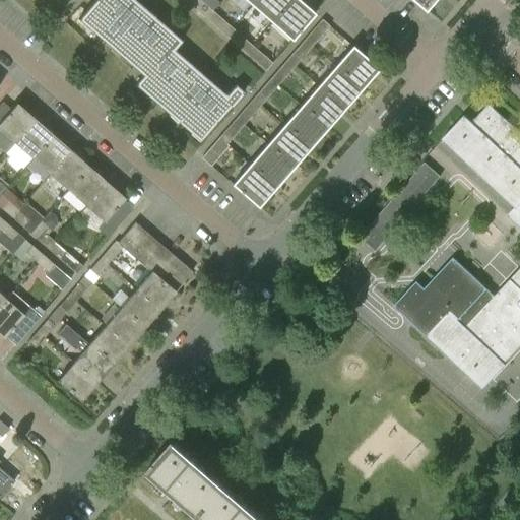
[(165,51),(173,42),(124,0),(94,0),(77,20),(99,39),(142,76),(134,85),(199,142),(244,93),(235,85),(221,100),(165,51)]
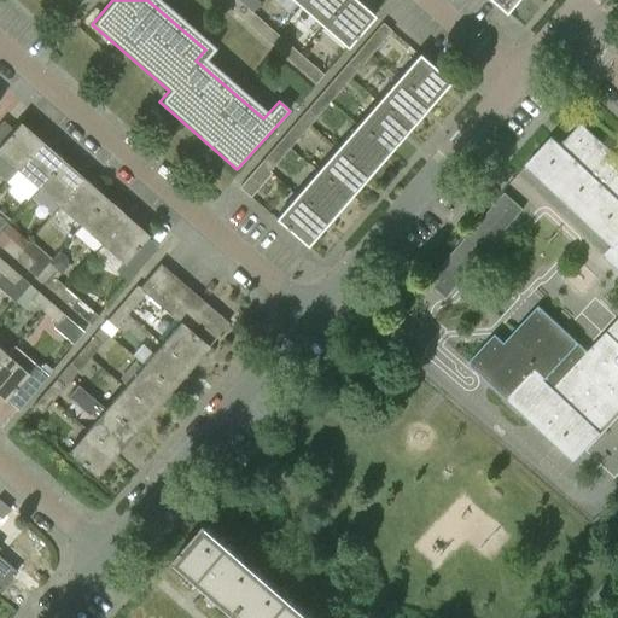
[(251,16),(233,0),(223,0),(221,4),(244,23),(251,16)]
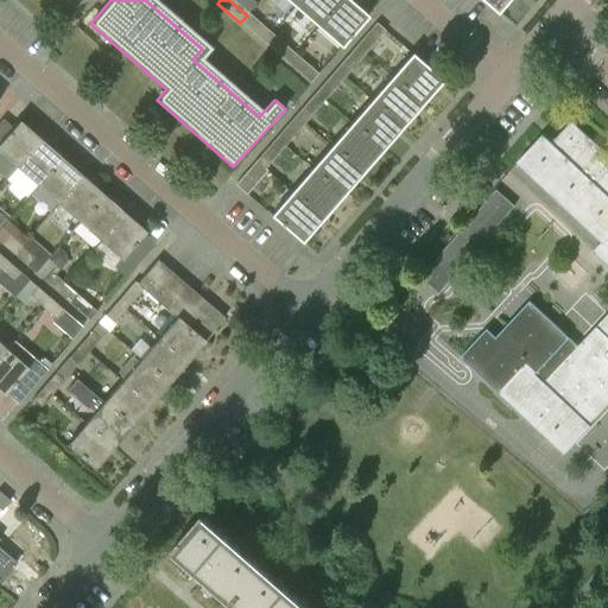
[(317,27),(341,0),(301,0),(295,7),(317,27)]
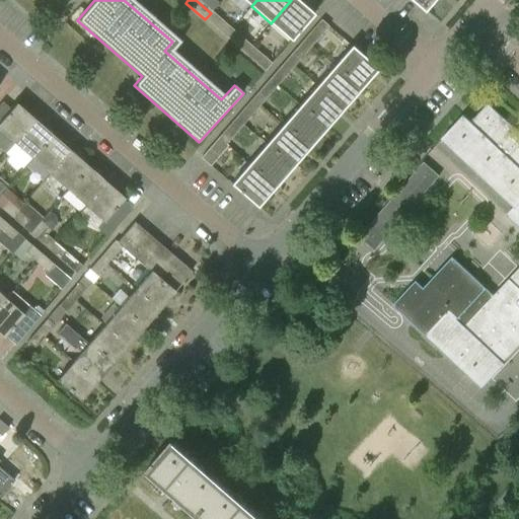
[(314,14),(297,0),(291,0),(271,23),(291,41),(314,14)]
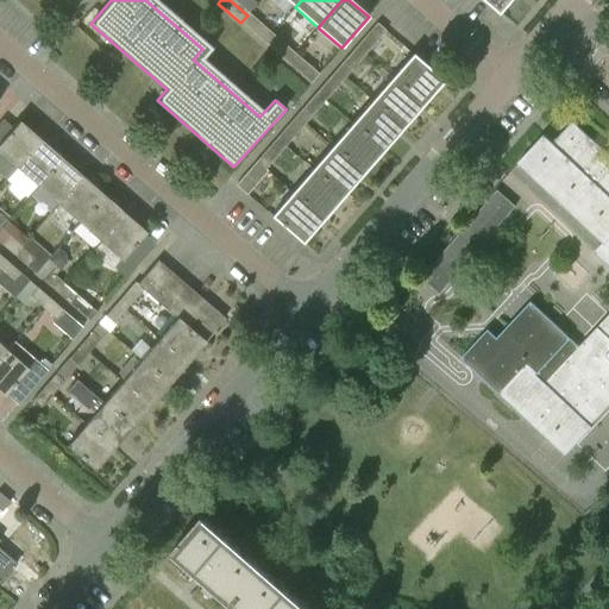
[(487,0),(502,13),(513,0),(487,0)]
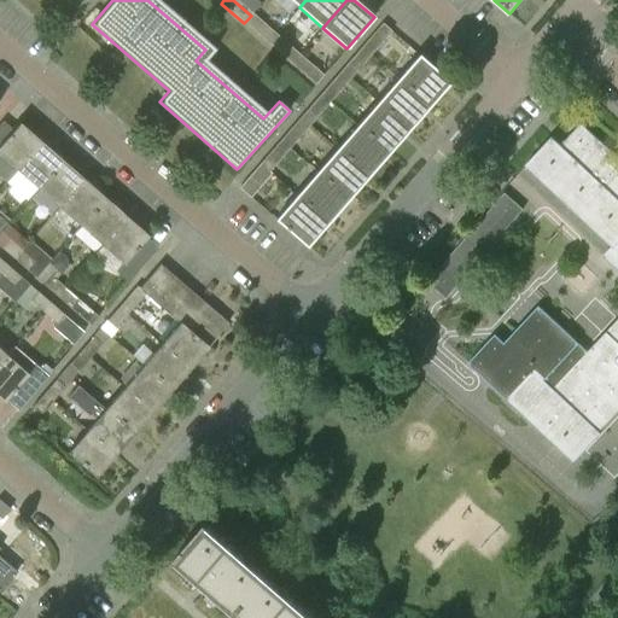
[(275,35),(251,16),(244,23),(268,44),(275,35)]
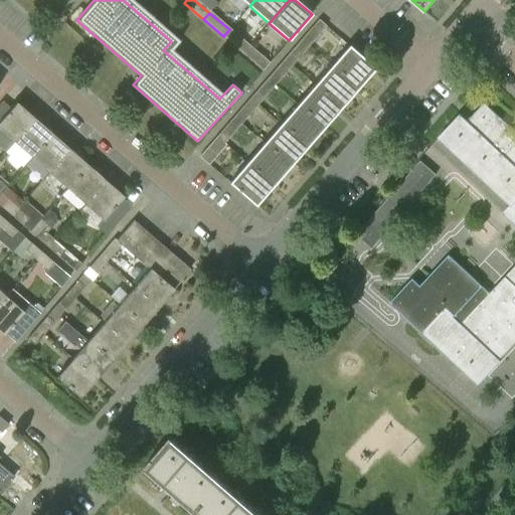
[(318,21),(301,40),(307,46),(324,27),(318,21)]
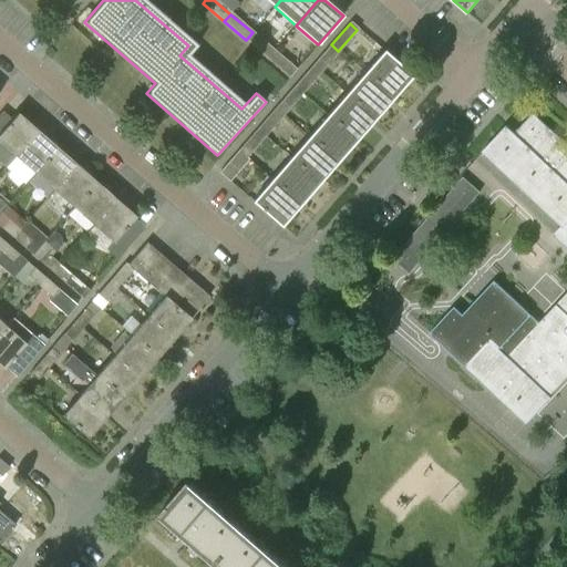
[(274,51),(253,32),(246,40),(267,59),(274,51)]
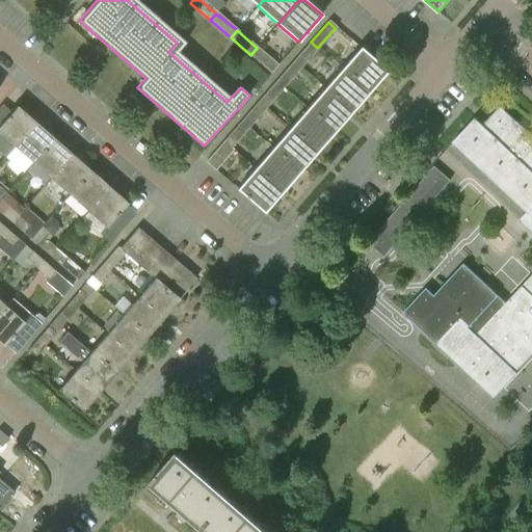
[(300,68),(317,48),(311,42),(293,62),(300,68)]
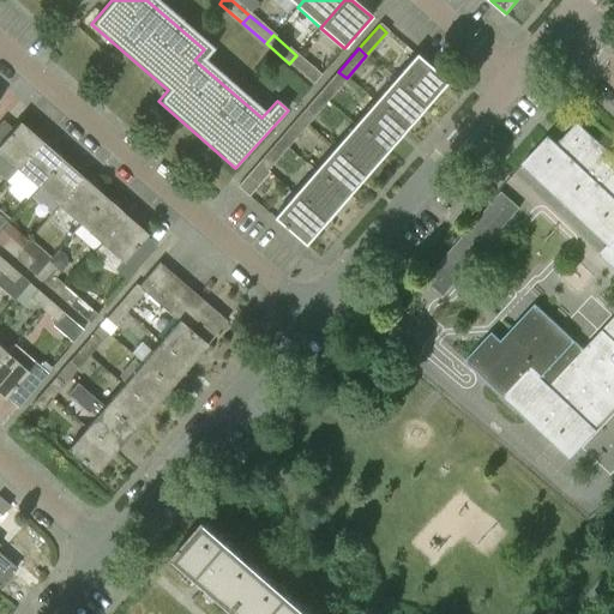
[(320,77),(296,55),(289,64),(313,85),(320,77)]
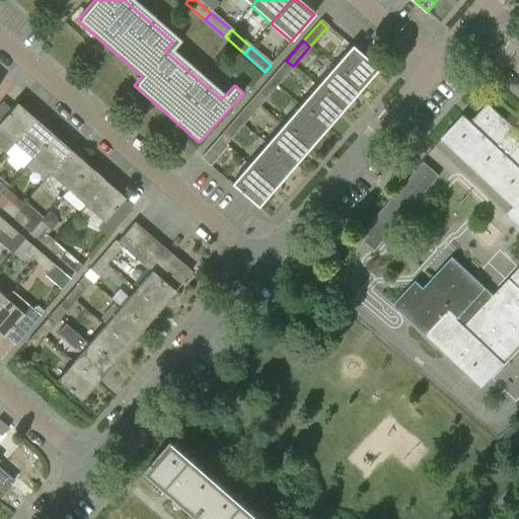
[(351,47),(332,67),(359,89),(377,69),(351,47)]
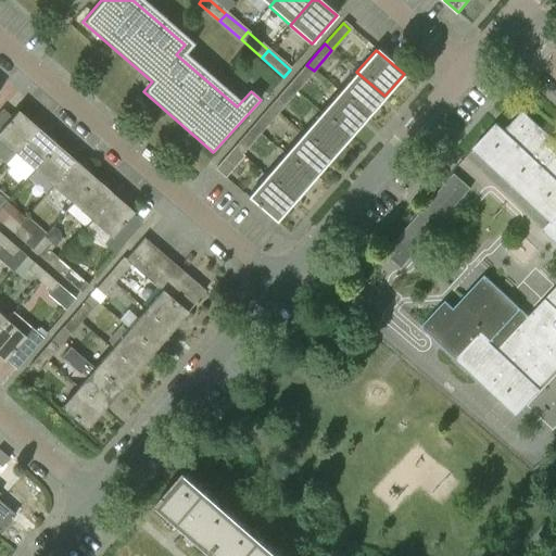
[(295,92),(314,71),(306,65),(288,86),(295,92)]
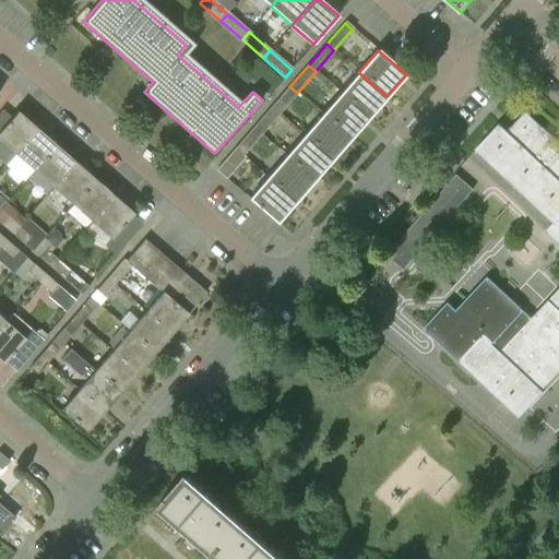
[(387,96),(358,72),(340,93),(368,118),(387,96)]
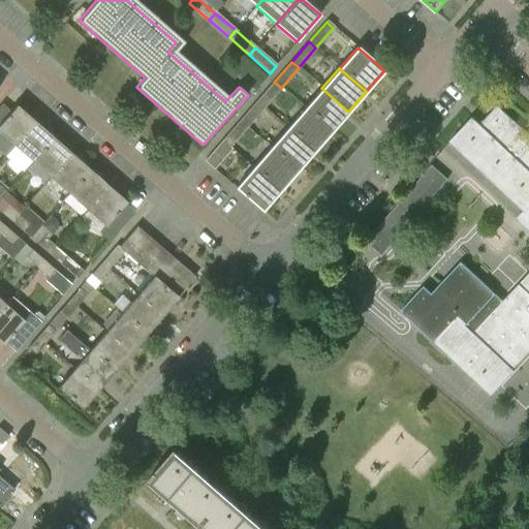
[(263,107),(281,88),(274,82),(256,101),(263,107)]
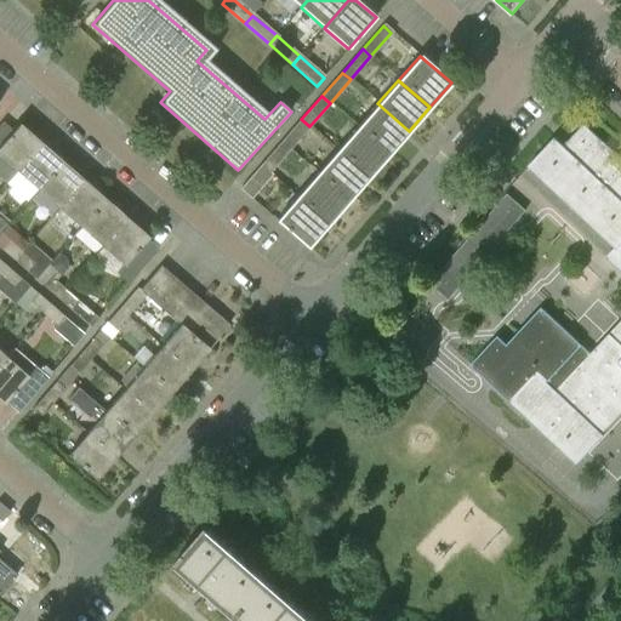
[(409,131),(377,103),(358,126),(389,154),(409,131)]
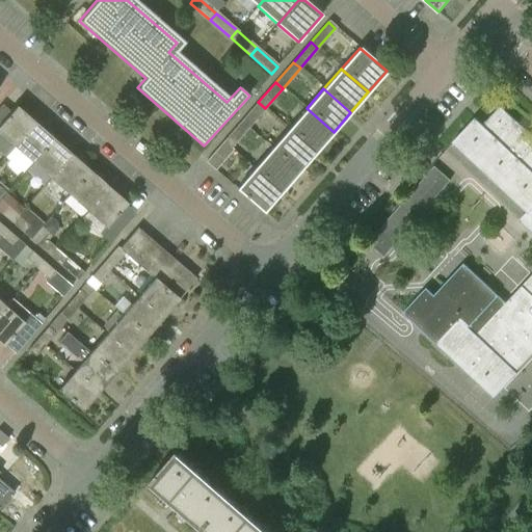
[(247,128),(265,108),(258,102),(241,122),(247,128)]
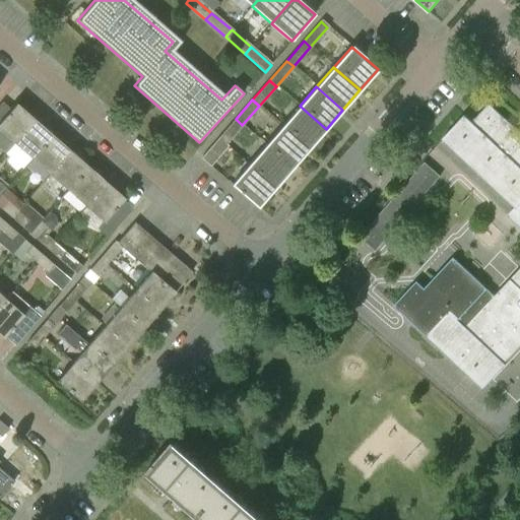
[(0,120),(0,130),(13,142),(34,119),(15,103),(0,120)]
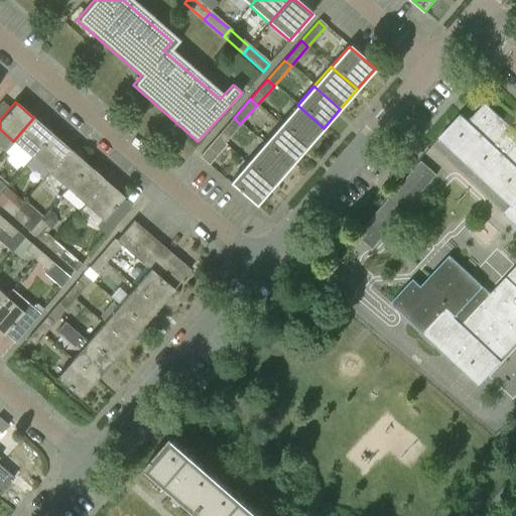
[(515,133),(485,104),(468,122),(460,115),(437,138),(512,207),(505,215),(515,225),(515,266),(490,294),(449,256),(426,280),(429,283),(423,289),(412,279),(390,303),(479,386),(500,363),(493,356),(515,331),(515,133)]
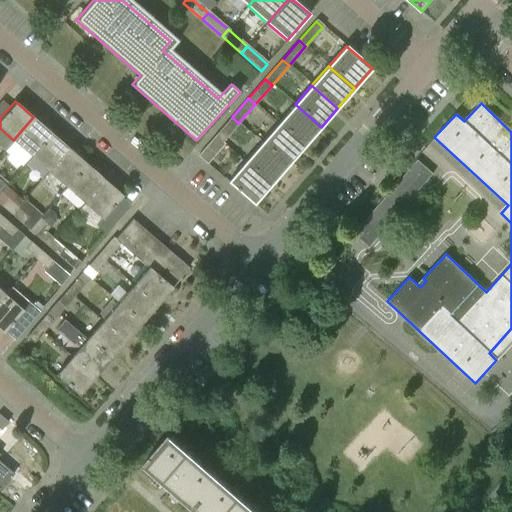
[(321,127),(295,104),(278,123),(304,146),(321,127)]
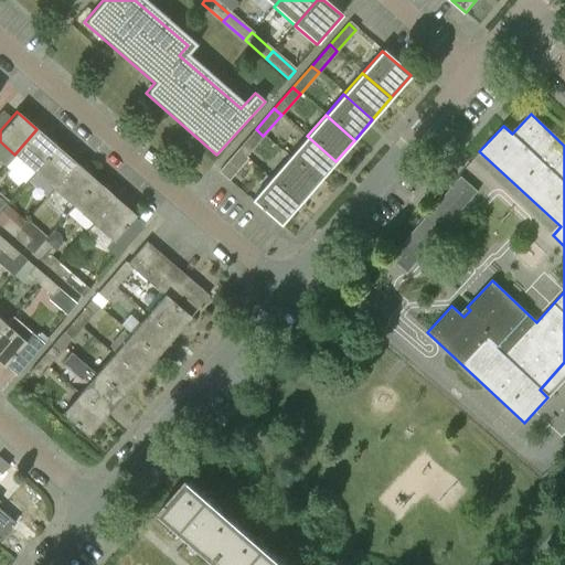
[(34,171),(56,147),(36,129),(14,155),(34,171)]
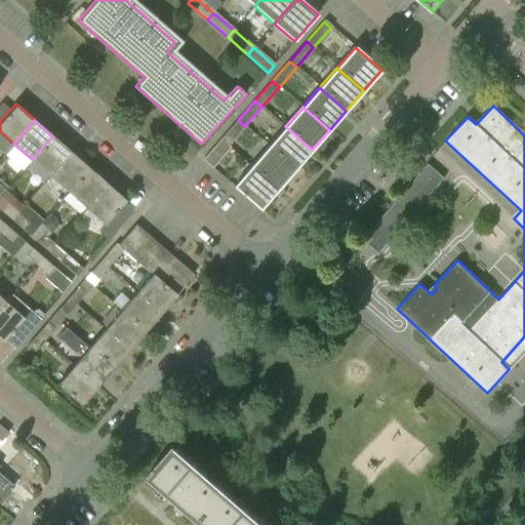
[(228,147),(244,126),(238,120),(220,140),(228,147)]
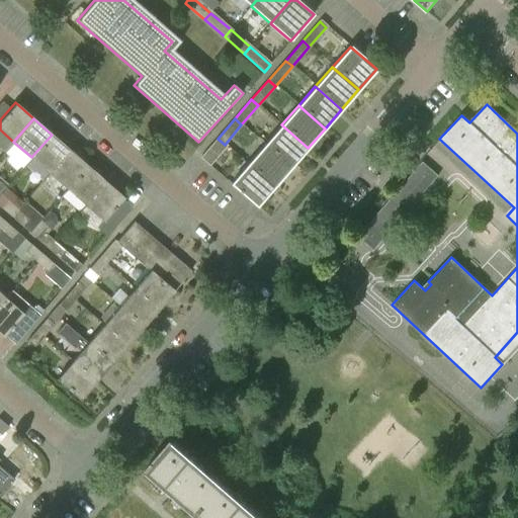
[(308,148),(281,124),(264,144),(290,167),(308,148)]
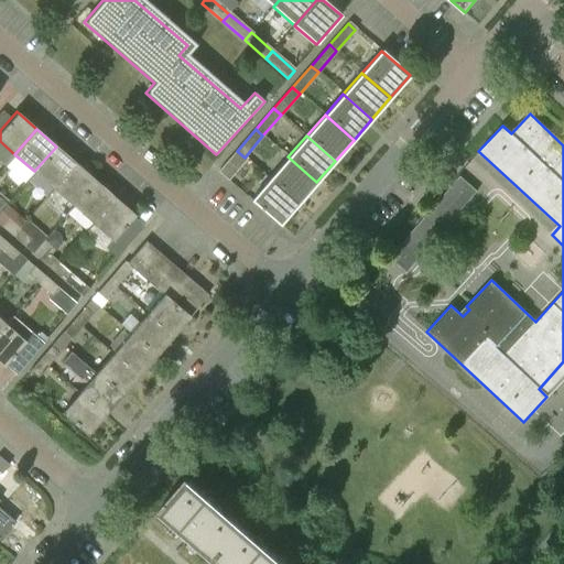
[(54,188),(76,163),(56,147),(34,171),(54,188)]
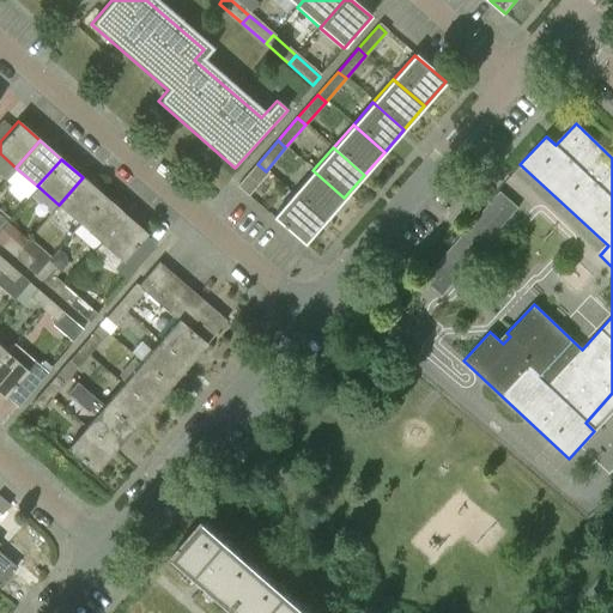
[(244,194),(266,171),(258,164),(237,187),(244,194)]
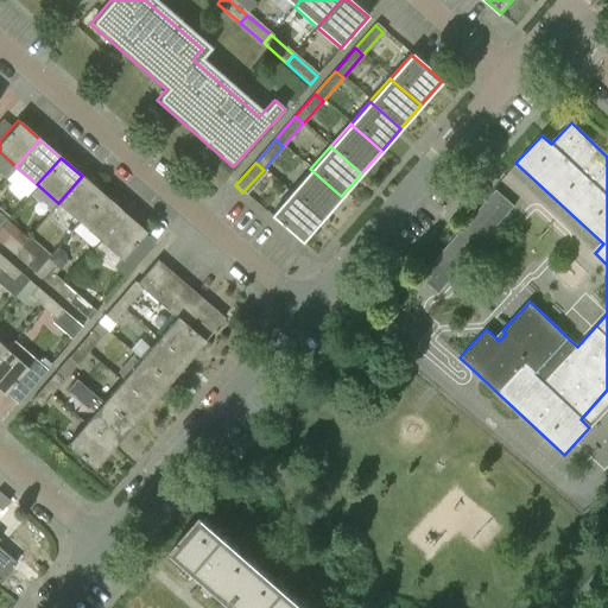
[(341,196),(310,169),(290,192),(321,219),(341,196)]
